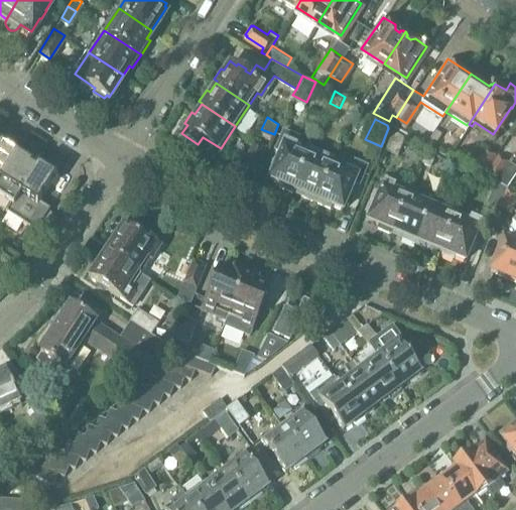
[(435,127),(428,136),(435,141),(441,131),(435,127)]
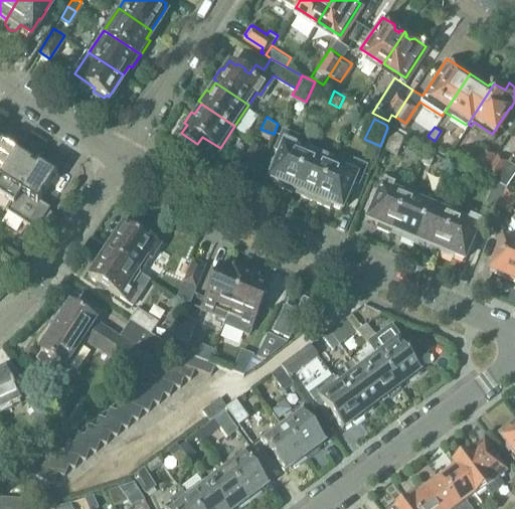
[(393,128),(391,129),(383,148),(397,153),(404,134),(393,128)]
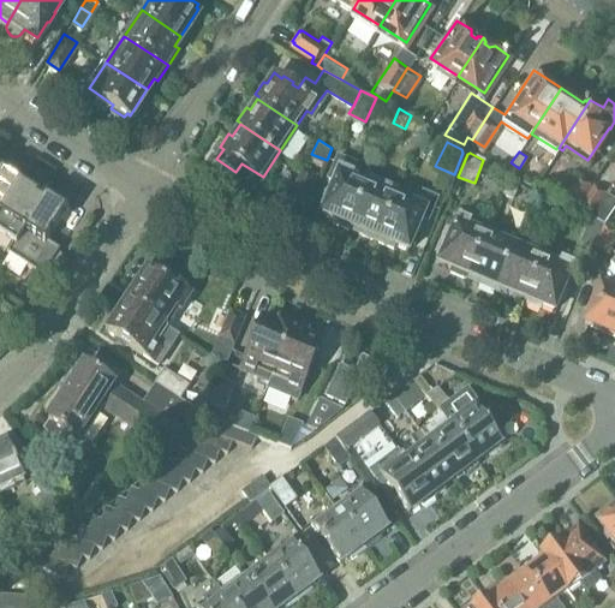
[(350,220),(351,221),(370,177),(352,170),(356,162),(335,154),(332,161),(340,165),(332,188),(329,186),(324,197),(327,198),(322,209),(334,214),(333,218),(347,224),(350,220)]
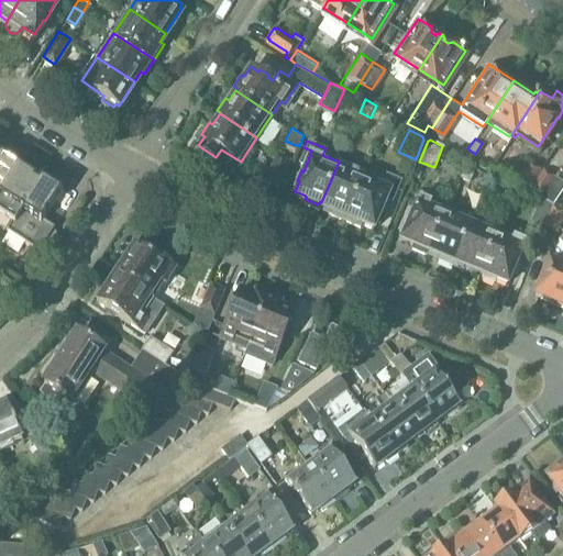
[(0,191),(20,159),(2,148),(1,151),(0,149),(0,191)]
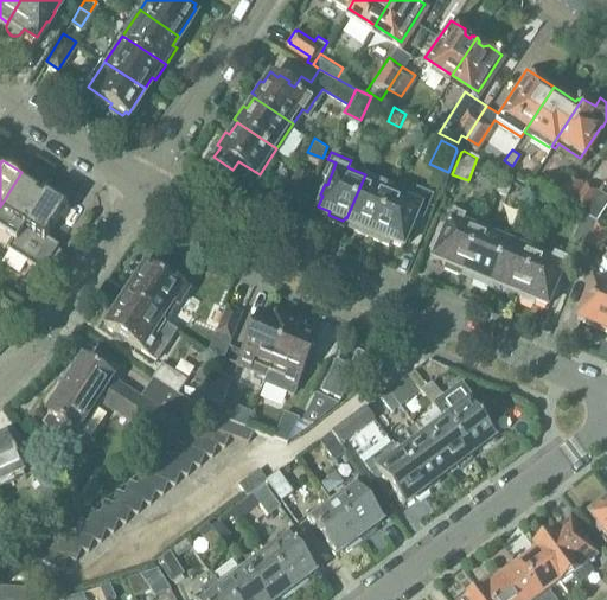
[(300,199),(312,170),(298,164),(285,193),(300,199)]
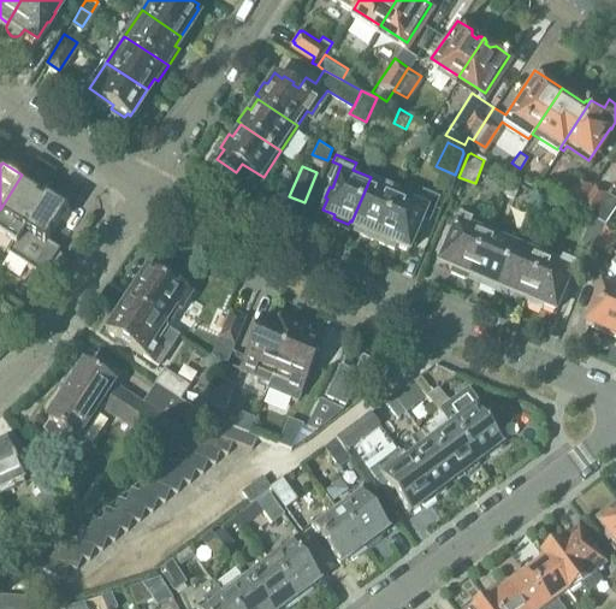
[(520,181),(508,173),(502,190),(514,195),(520,181)]
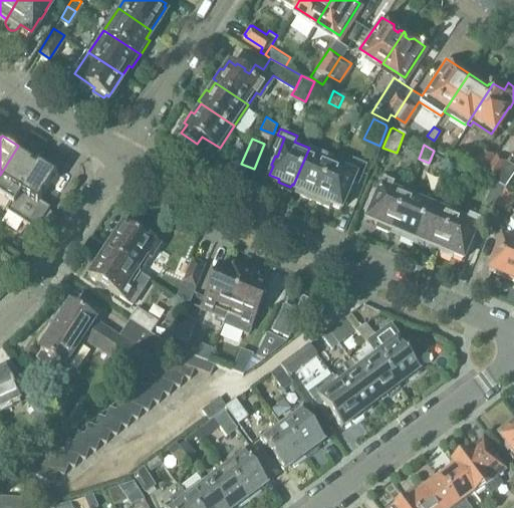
[(0,175),(0,192),(11,200),(37,161),(33,159),(34,157),(18,146),(0,175)]
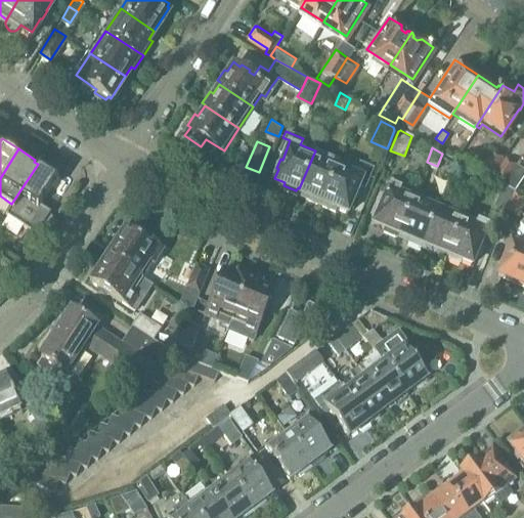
[(493,176),(494,173),(506,158),(492,149),(480,168),(493,176)]
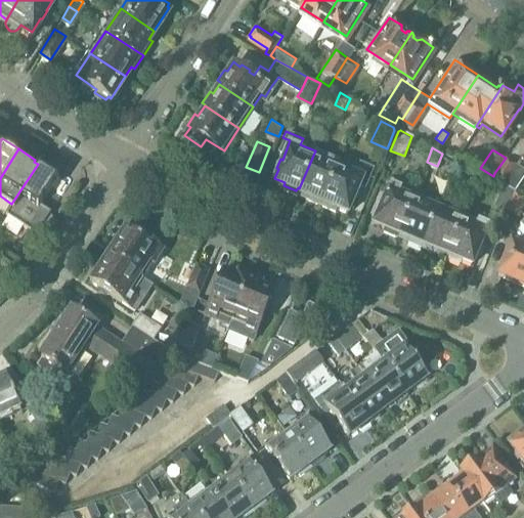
[(308,196),(322,202),(340,161),(315,150),(299,188),(310,192),(308,196)]
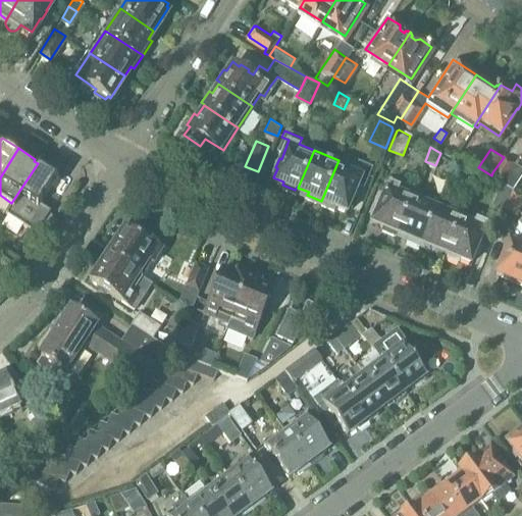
[(492,172),(502,178),(512,188),(521,172),(521,165),(514,161),(513,162),(504,157),(492,172)]
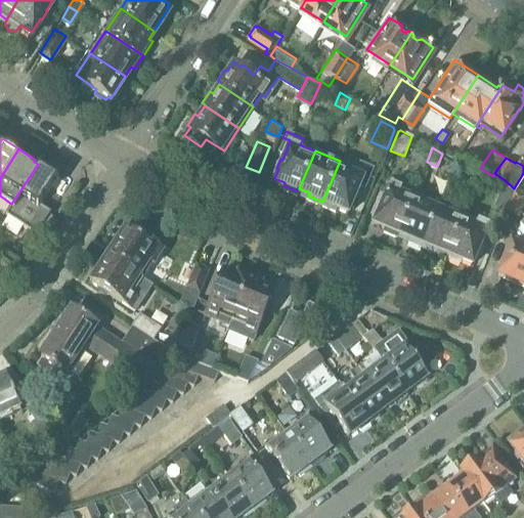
[(353,166),(340,161),(322,202),(335,207),(337,204),(348,209),(351,200),(353,200),(356,191),(355,191),(359,182),(364,184),(373,165),(356,159),(353,166)]
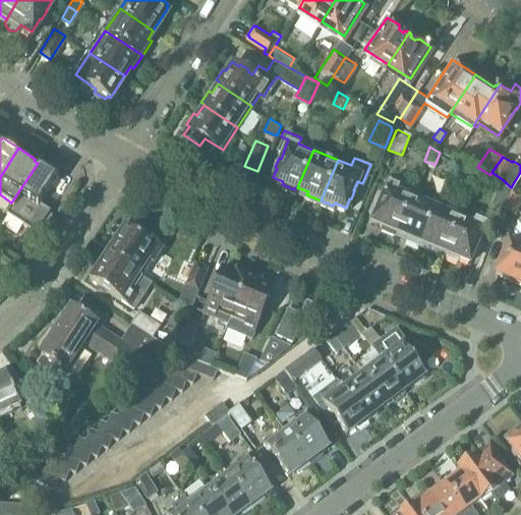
[(59,171),(40,159),(38,163),(11,203),(6,211),(36,230),(51,208),(40,201),(42,196),(44,192),(45,193),(59,171)]
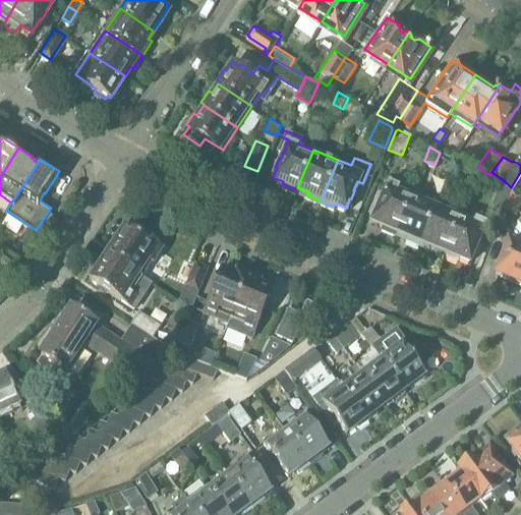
[(464,178),(473,182),(479,168),(470,164),(464,178)]
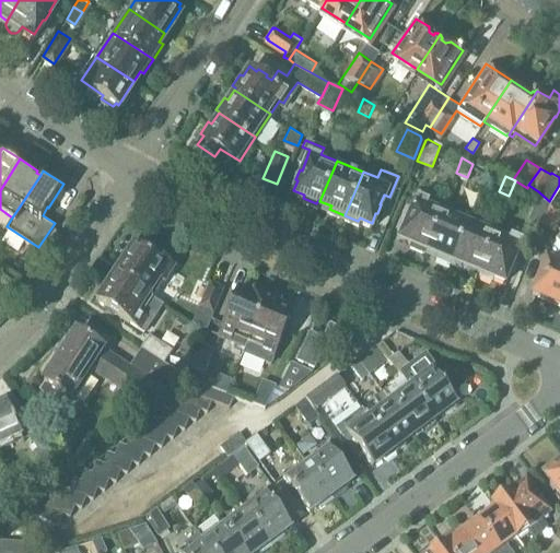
[(426,245),(428,246),(445,204),(428,198),(430,193),(420,189),(408,215),(406,215),(403,223),(405,224),(400,234),(412,239),(410,243),(424,248),(426,245)]
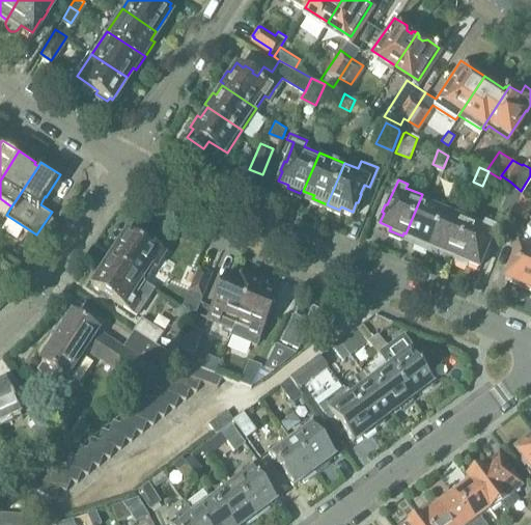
[(523,192),(521,191),(510,182),(499,206),(512,212),(513,211),(514,212),(523,192)]
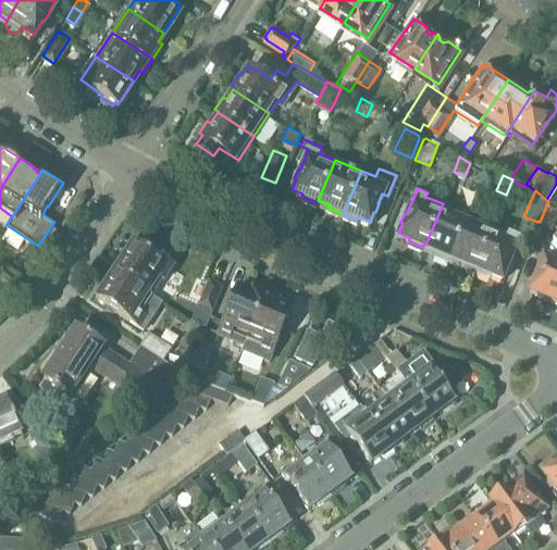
[(556,211),(556,204),(548,201),(540,222),(552,226),(556,211)]
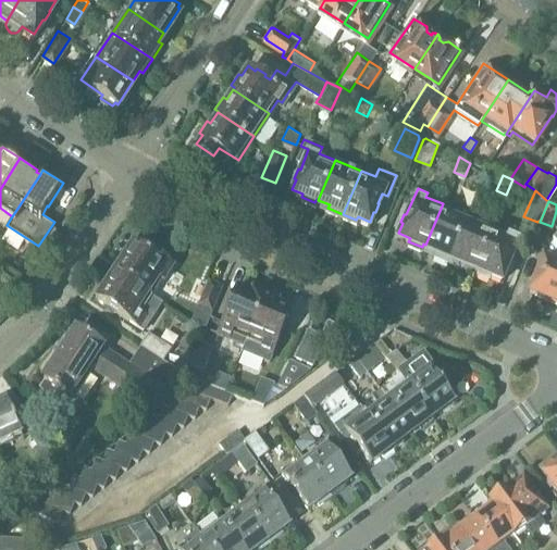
[(434,252),(449,259),(468,214),(443,203),(425,245),(435,249),(434,252)]
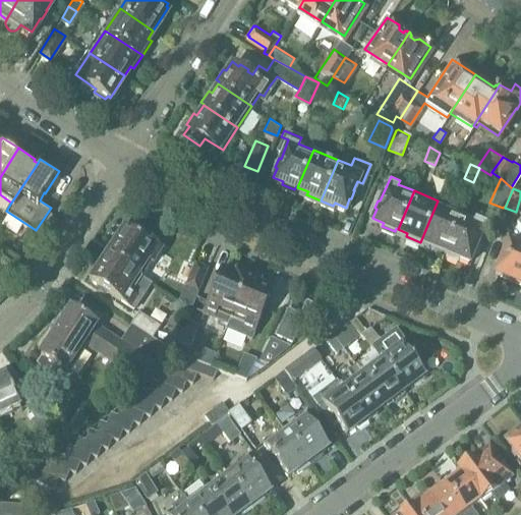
[(435,244),(446,249),(461,211),(438,201),(420,242),(432,247),(435,244)]
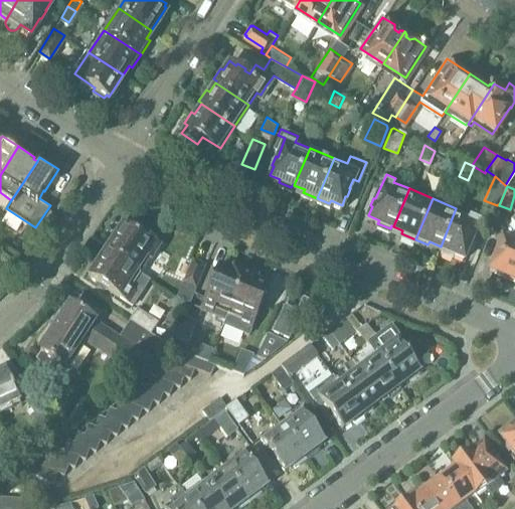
[(456,208),(441,246),(439,249),(452,255),(453,251),(464,257),(468,245),(470,246),(473,238),(472,238),(482,214),(472,210),(470,214),(456,208)]
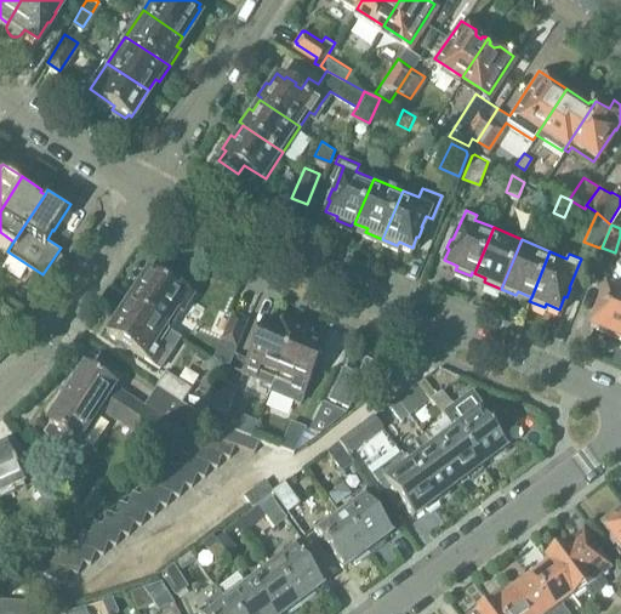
[(137,285),(127,299),(170,327),(192,293),(187,289),(186,284),(178,279),(174,280),(169,277),(166,282),(147,268),(146,271),(141,272),(136,279),(137,285)]
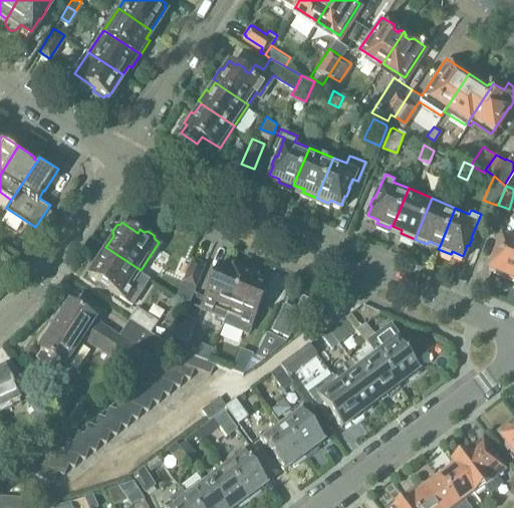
[(513,240),(501,236),(489,267),(513,277),(513,240)]
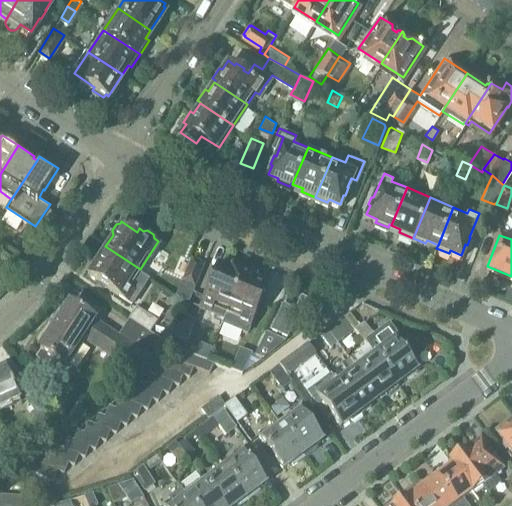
[(105,246),(104,249),(100,249),(96,255),(97,259),(89,272),(98,278),(97,279),(104,284),(105,282),(134,301),(141,289),(131,283),(140,269),(105,246)]
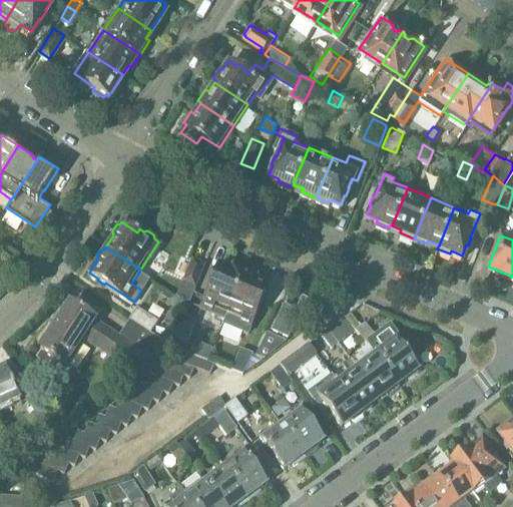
[(194,284),(203,261),(192,256),(182,279),(194,284)]
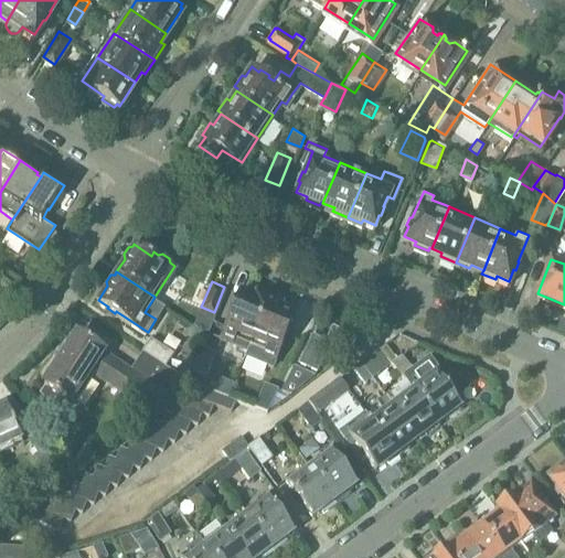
[(233,309),(222,335),(233,340),(232,342),(247,349),(251,342),(269,297),(253,290),(252,293),(241,289),(236,300),(235,299),(231,308),(233,309)]
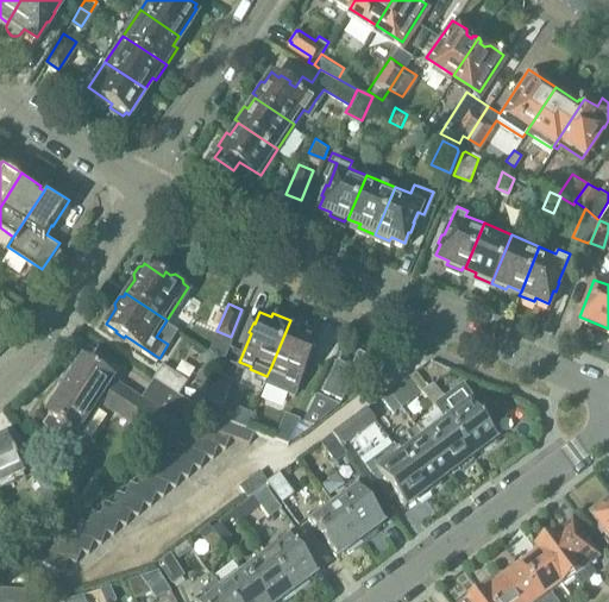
[(267,376),(264,381),(293,393),(296,386),(308,357),(309,358),(314,349),(312,347),(316,336),(306,331),(307,327),(290,320),(270,369),(267,376)]
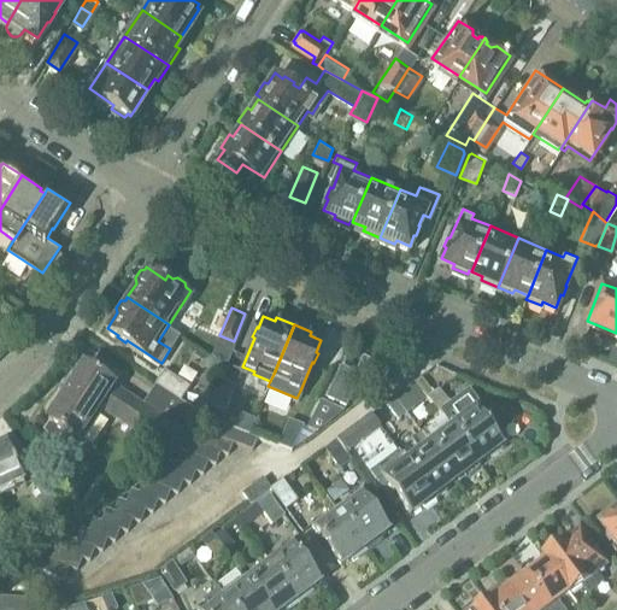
[(357,363),(377,374),(383,361),(363,350),(357,363)]
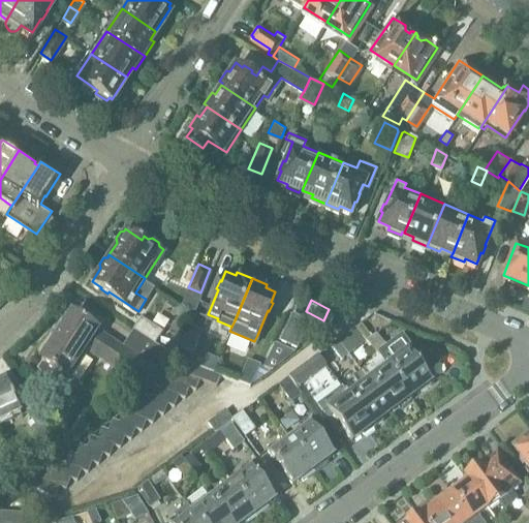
[(148,381),(160,362),(170,346),(156,338),(134,325),(122,345),(96,329),(97,328),(72,311),(58,332),(52,331),(52,327),(50,340),(51,340),(52,341),(40,359),(41,359),(37,365),(36,365),(48,383),(57,368),(65,374),(81,350),(91,358),(95,351),(127,373),(129,369),(148,381)]
